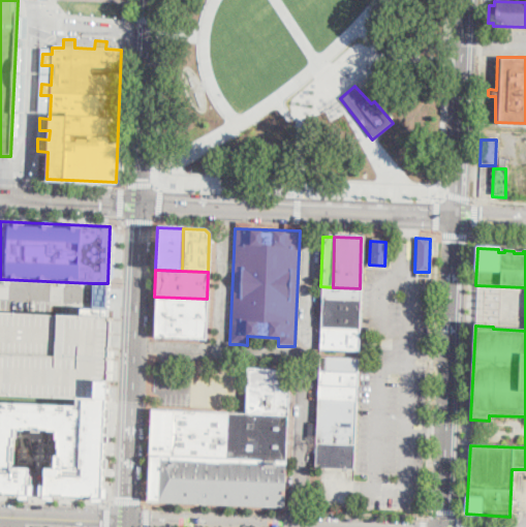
[(107,283),(106,311),(91,310),(92,283),(107,283)]
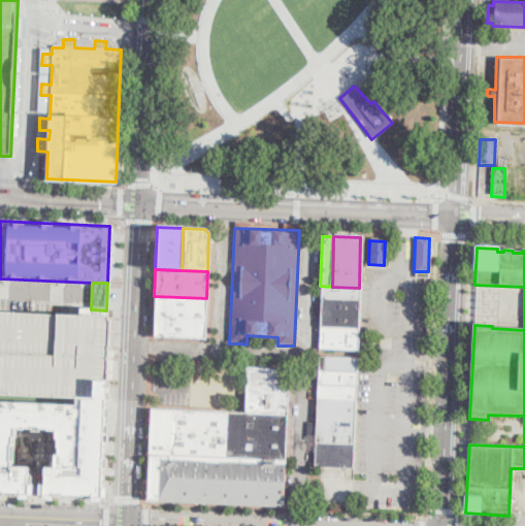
[(320,299),(320,286),(332,287),(359,288),(358,300),(320,299)]
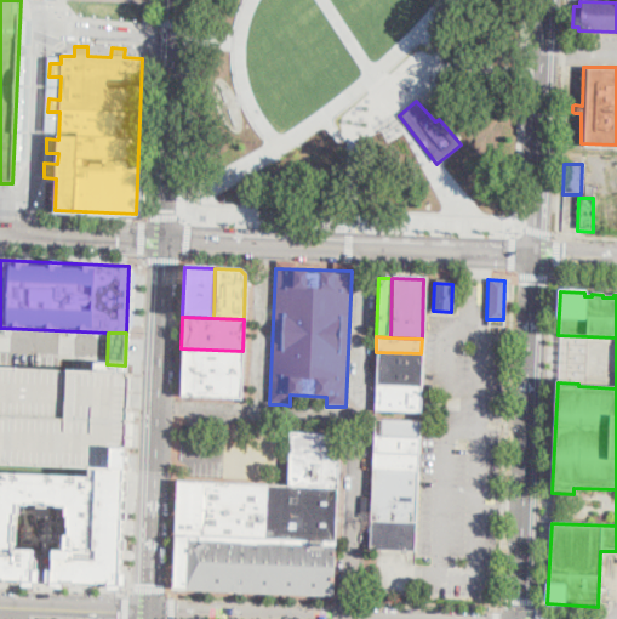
[(180,396),(181,348),(243,351),(241,398),(180,396)]
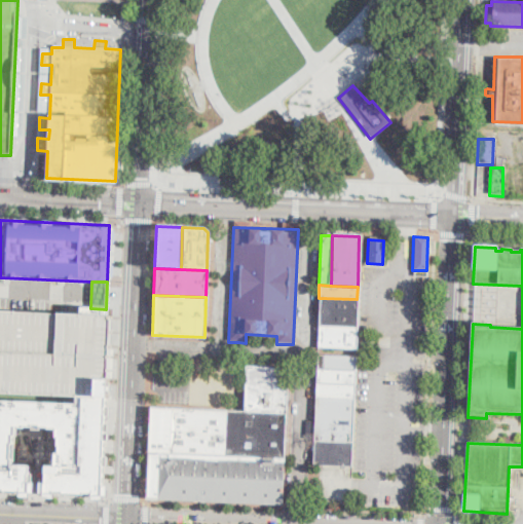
[(318,327),(319,298),(357,299),(356,328),(318,327)]
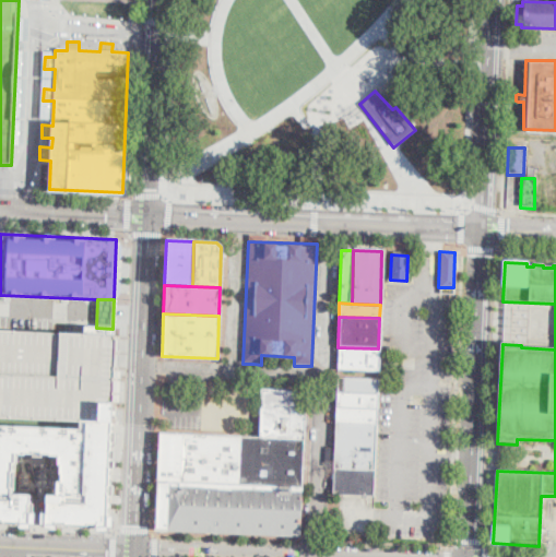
[(0,417),(80,422),(114,423),(116,352),(117,329),(113,329),(96,328),(80,327),(80,335),(67,334),(0,331),(0,417)]
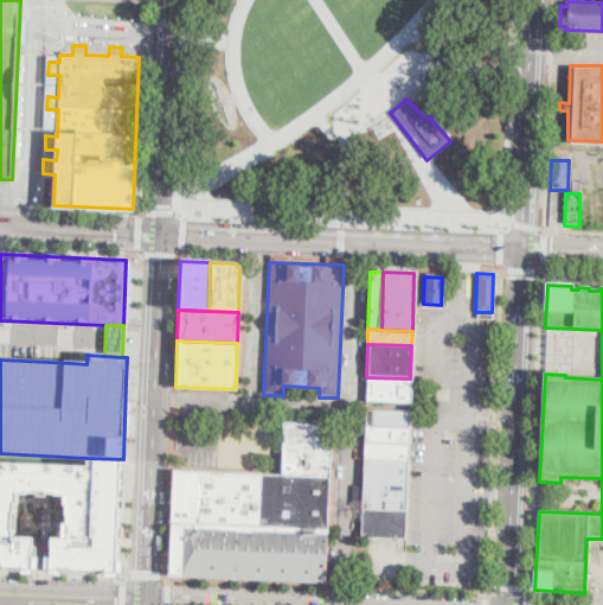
[(365,402),(366,377),(410,379),(409,403),(365,402)]
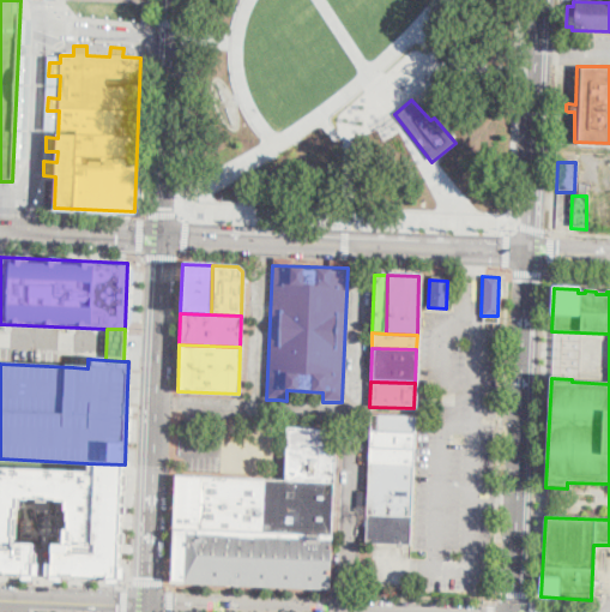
[(368,431),(369,415),(414,417),(414,433),(368,431)]
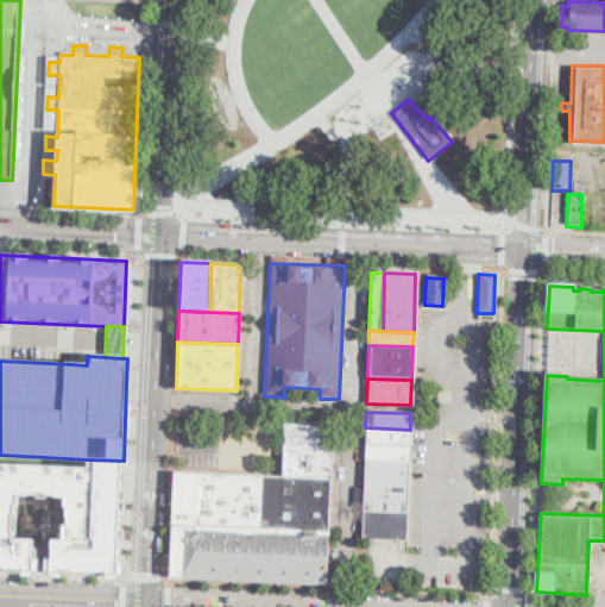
[(328,479),(282,476),(284,425),(331,426),(328,479)]
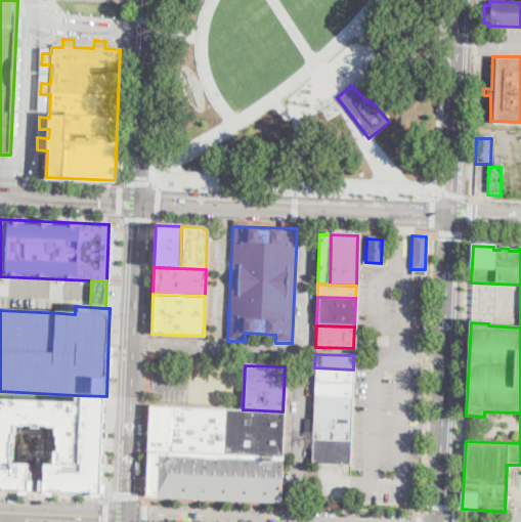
[(314,382),(314,367),(353,370),(352,383),(314,382)]
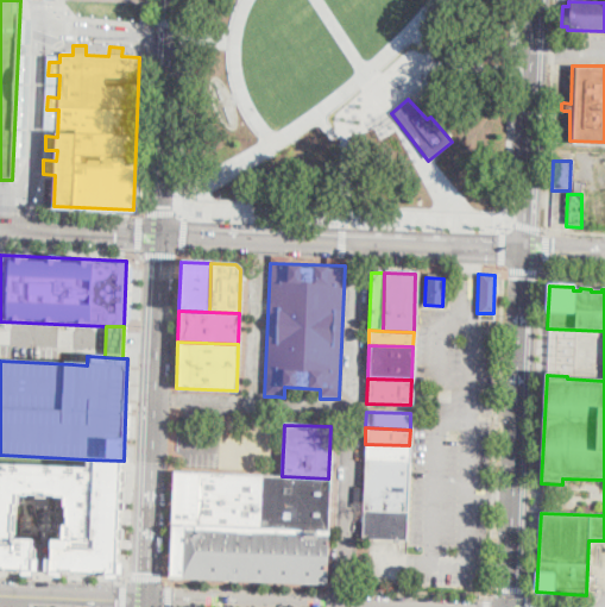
[(364,461),(365,444),(409,445),(409,462),(364,461)]
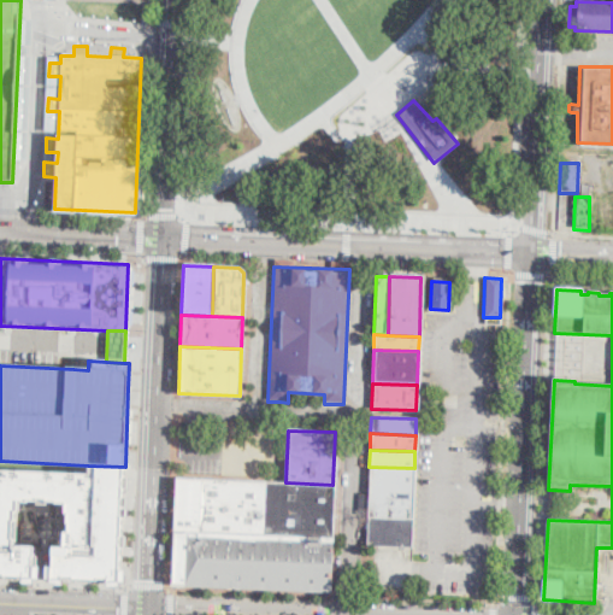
[(125,467),(88,466),(88,473),(0,469),(0,575),(33,578),(34,546),(13,545),(15,539),(12,539),(13,521),(15,521),(16,513),(18,513),(18,502),(65,504),(64,514),(68,514),(68,523),(69,523),(69,533),(63,533),(63,546),(52,546),(51,583),(121,585),(125,467)]
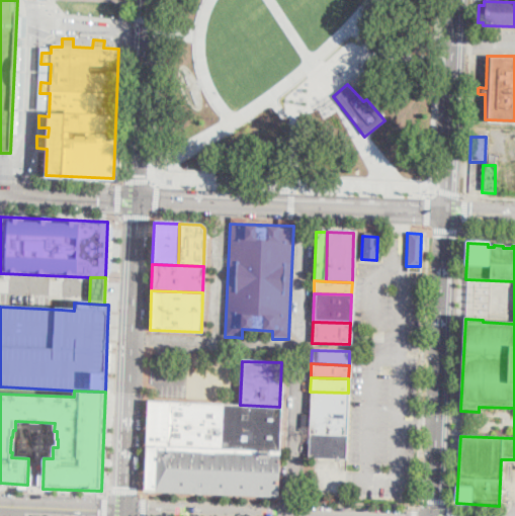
[(309,434),(310,392),(348,393),(347,436),(309,434)]
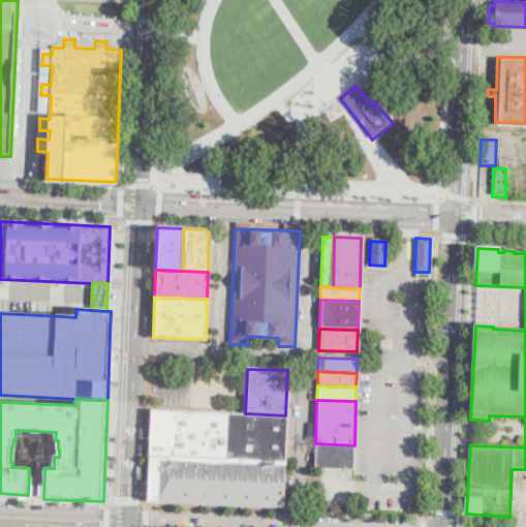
[(150,410),(173,411),(171,456),(149,455),(149,434),(150,410)]
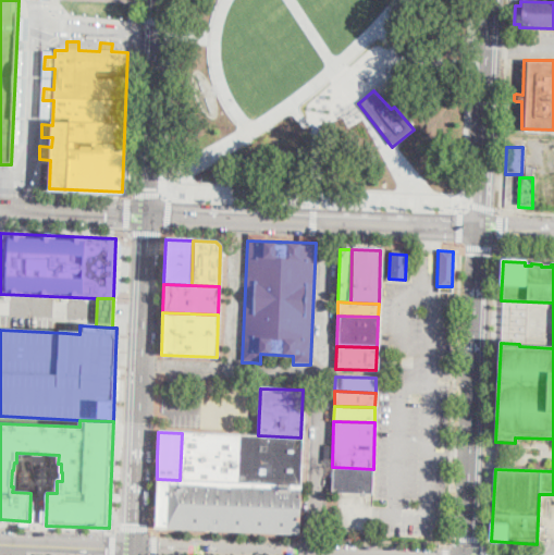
[(182,433),(239,435),(237,482),(180,480),(182,433)]
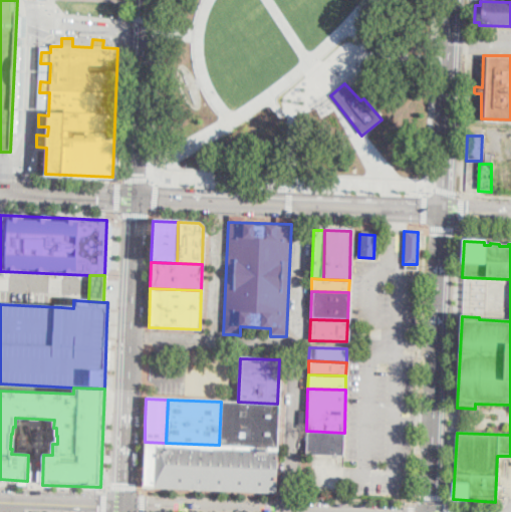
[(221,402),(277,404),(276,446),(219,445),(221,402)]
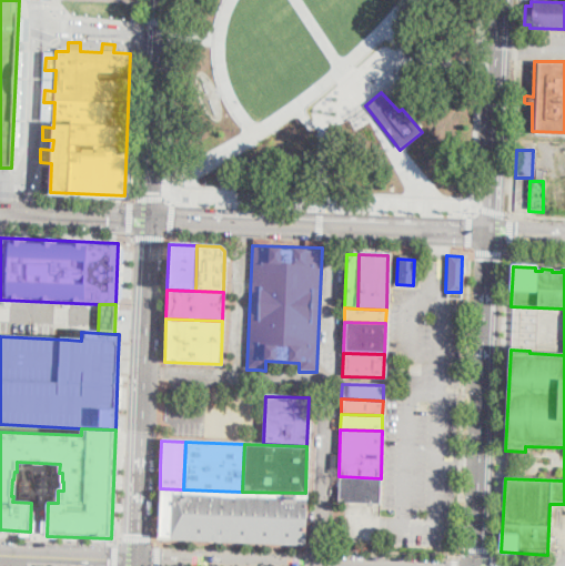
[(338,502),(339,476),(381,478),(380,503),(338,502)]
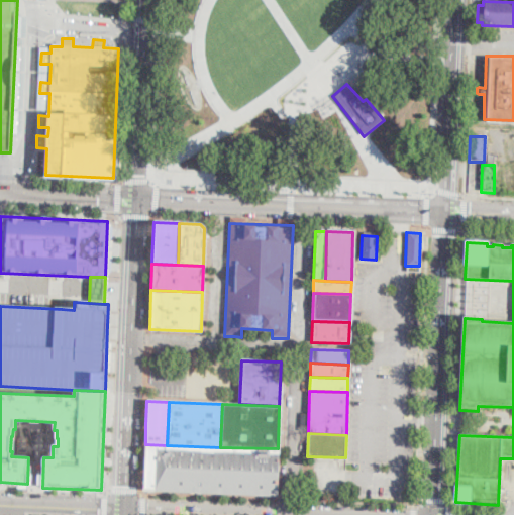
[(145,444),(167,445),(220,447),(278,448),(276,496),(143,492),(145,444)]
